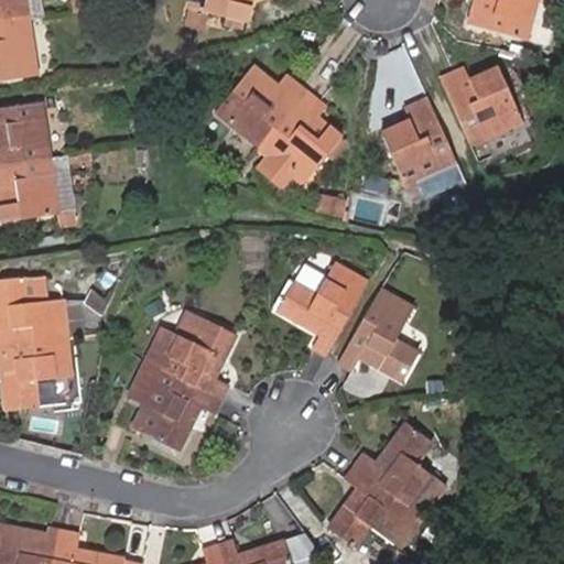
[(42,18),(39,0),(0,0),(0,24),(28,20),(42,18)]
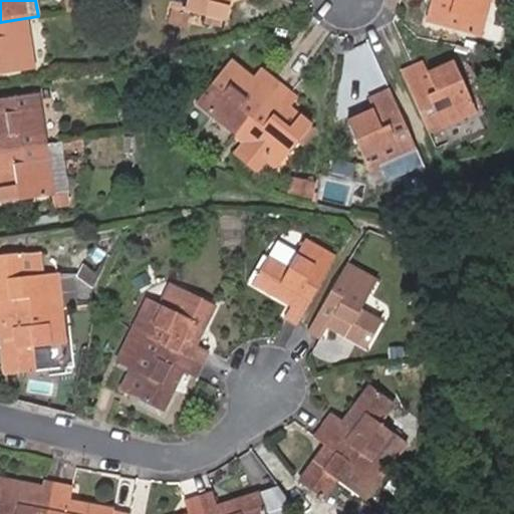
[(173,0),(172,7),(168,22),(186,27),(190,12),(224,20),(229,0),(173,0)]
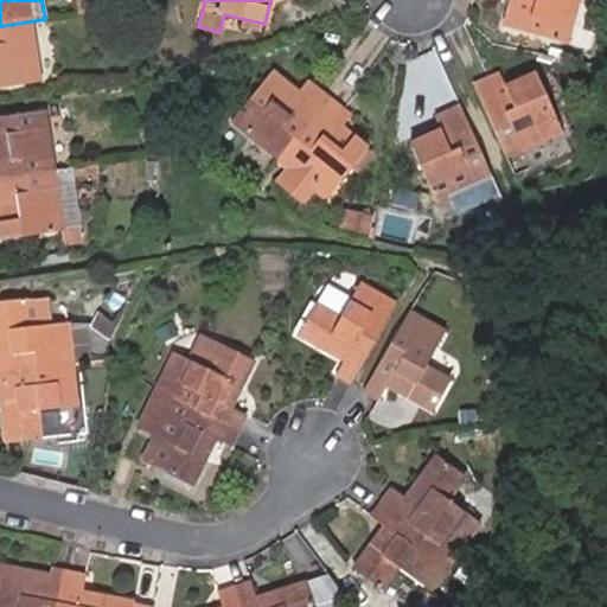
[(576,0),(511,0),(504,26),(566,43),(576,0)]
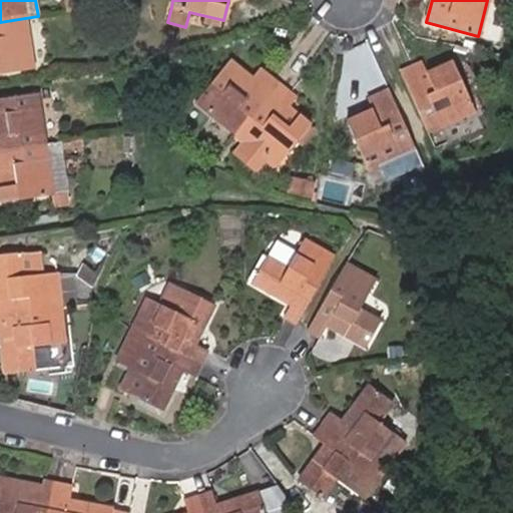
[(25,18),(0,22),(0,73),(33,69),(25,18)]
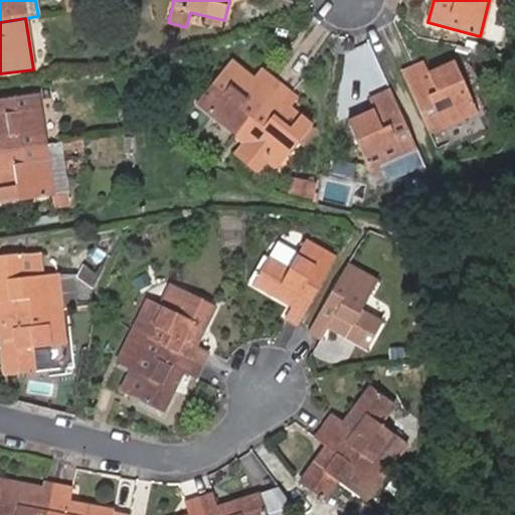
[(237,135),(279,83),(267,73),(255,87),(250,82),(253,78),(231,60),(197,102),(237,135)]
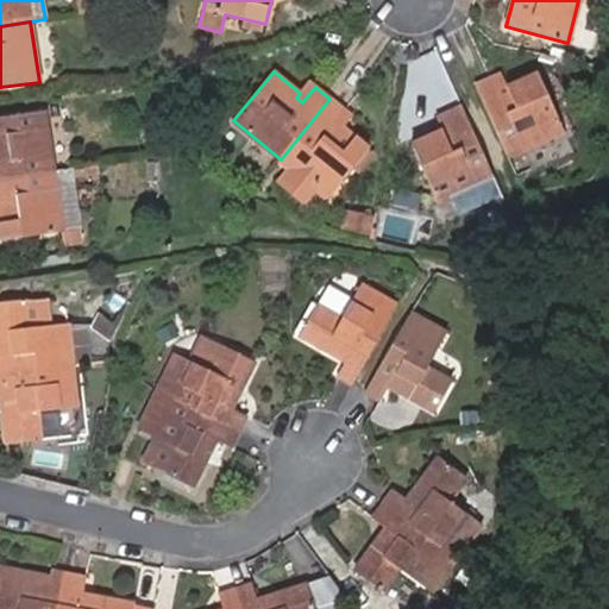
[(563,132),(537,74),(506,88),(508,93),(501,96),(493,79),(475,86),(507,157),(563,132)]
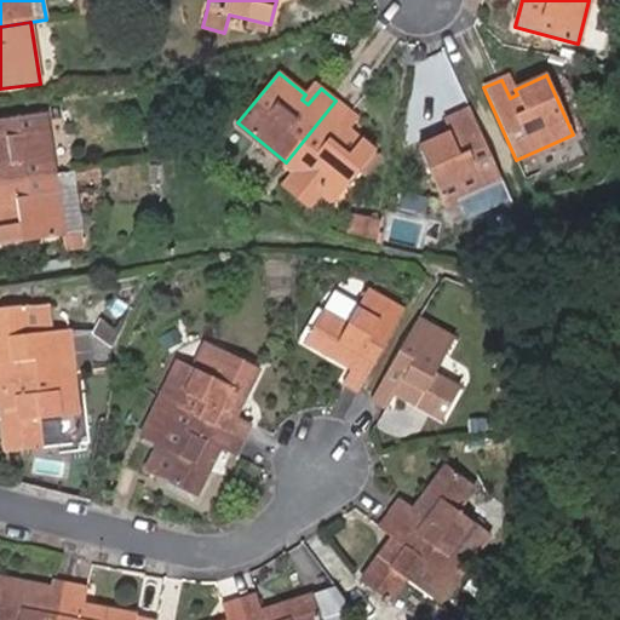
[(515,90),(509,76),(501,80),(510,98),(517,95),(515,90)]
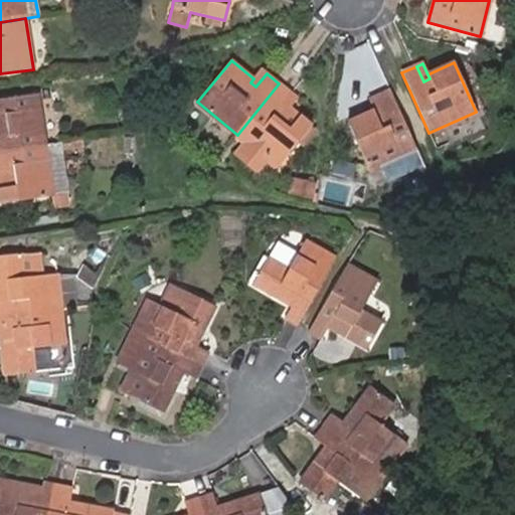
[(255,87),(267,73),(262,69),(253,78),(250,82),(255,87)]
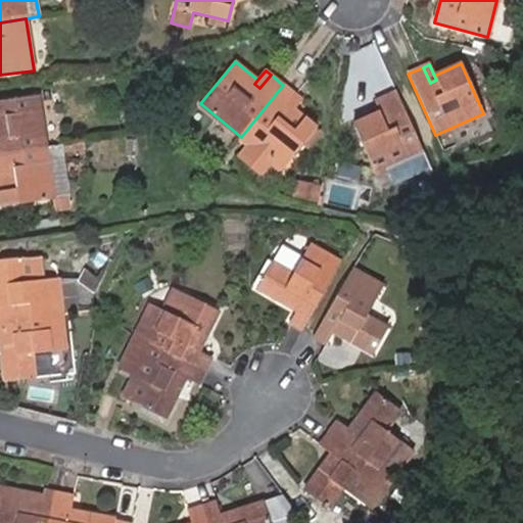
[(282,170),(317,128),(293,109),(290,112),(284,108),(295,95),(283,85),(241,137),(251,144),(242,155),(263,173),(272,161),(282,170)]
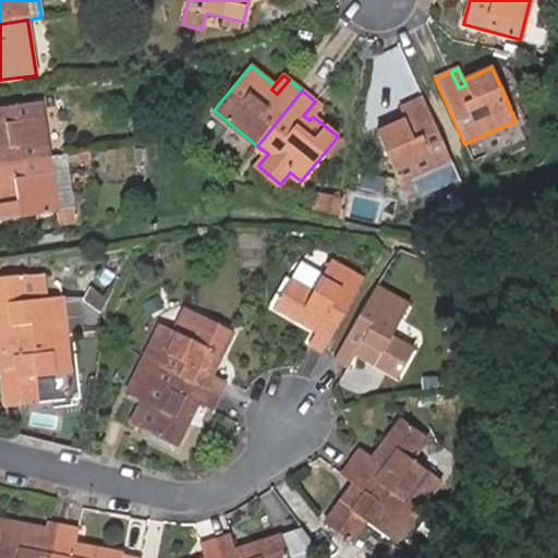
[(451,162),(423,97),(407,104),(414,121),(408,123),(405,119),(376,131),(400,184),(451,162)]
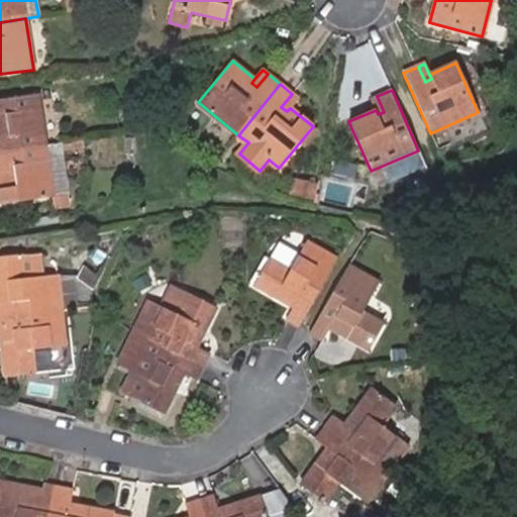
[(37,94),(0,99),(0,151),(45,145),(42,126),(37,94)]
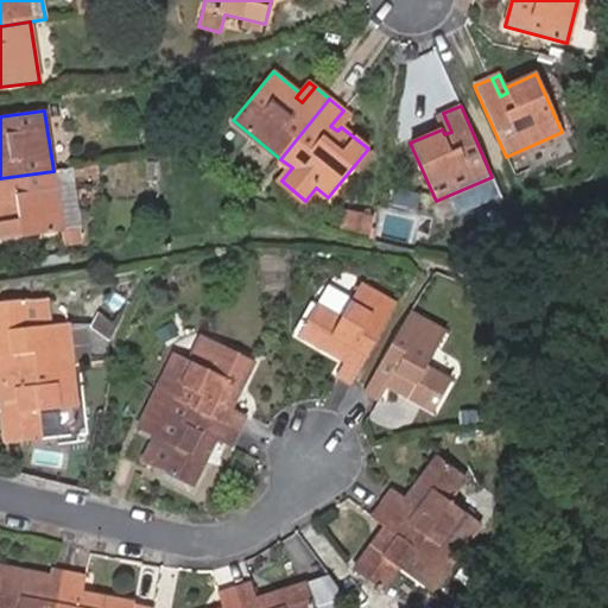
[(341,127),(350,115),(343,111),(330,126),(337,131),(341,127)]
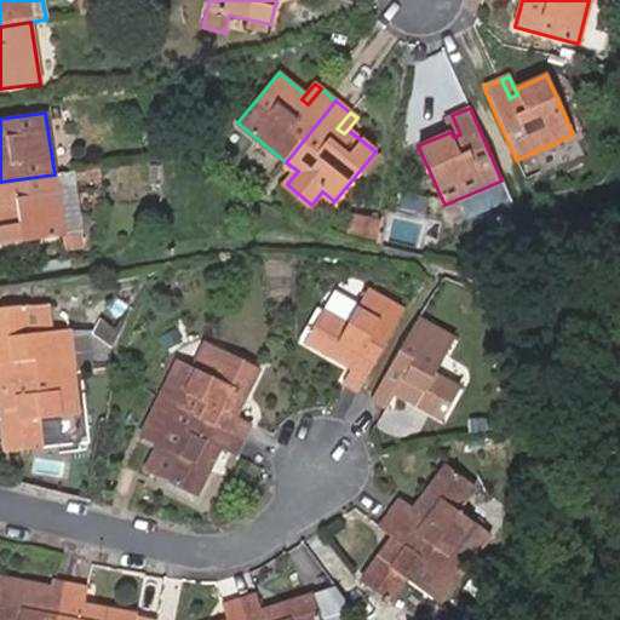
[(460,135),(452,115),(445,118),(451,132),(453,137),(460,135)]
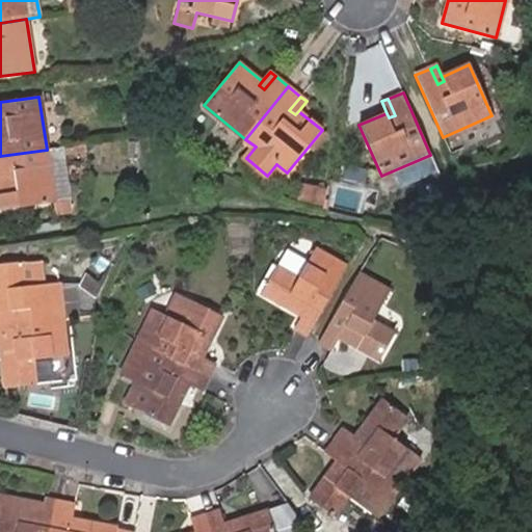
[(87,151),(86,144),(61,148),(62,155),(87,151)]
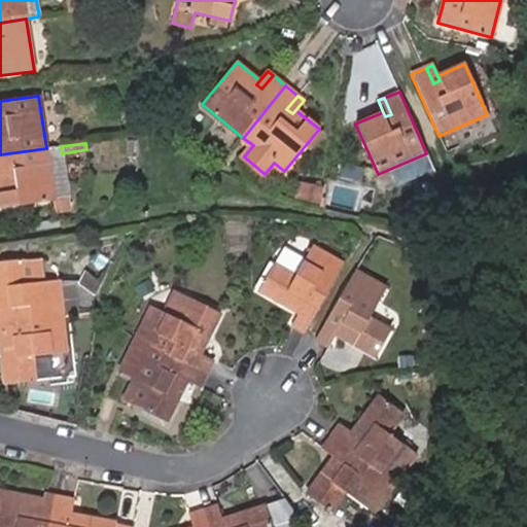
[(62,153),(61,146),(46,148),(0,154),(0,208),(54,201),(69,198),(62,153)]
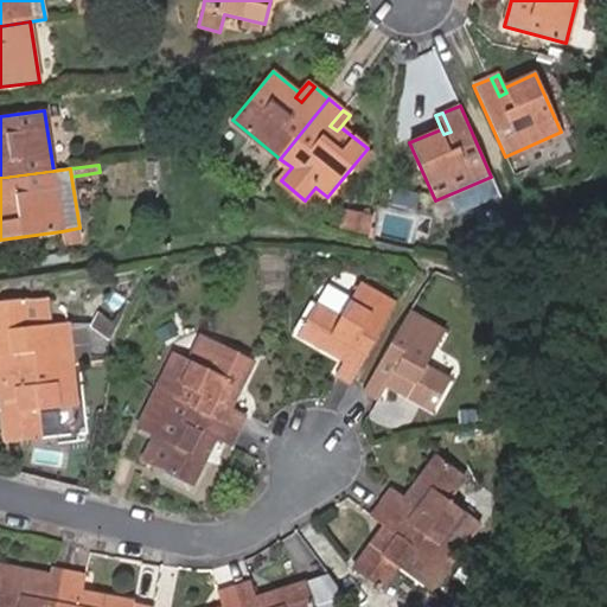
[(336,229),(368,234),(371,212),(339,206),(336,229)]
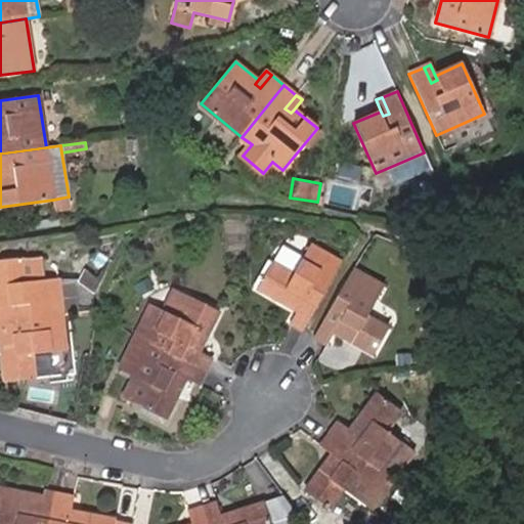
[(70,211),(69,197),(53,200),(55,213),(70,211)]
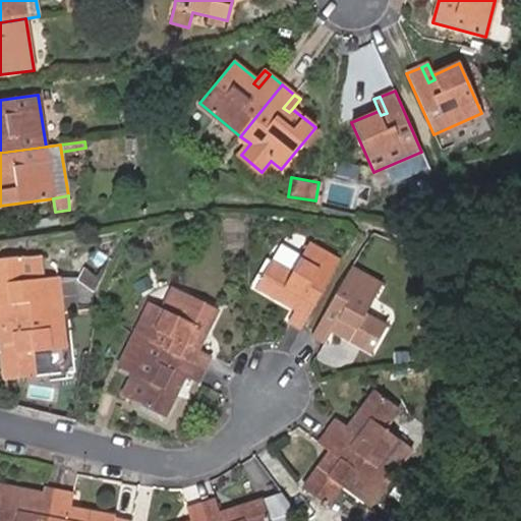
[(301,329),(340,259),(308,242),(301,255),(288,247),(278,250),(271,261),(271,259),(256,286),(295,307),(288,321),(301,329)]
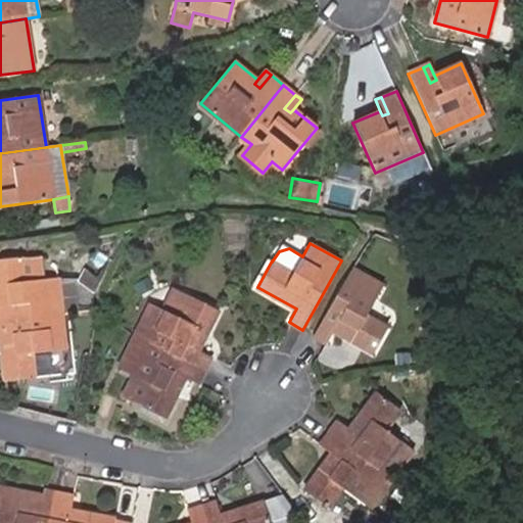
[(0,320),(59,314),(62,313),(58,277),(27,281),(25,282),(21,256),(0,258),(0,320)]
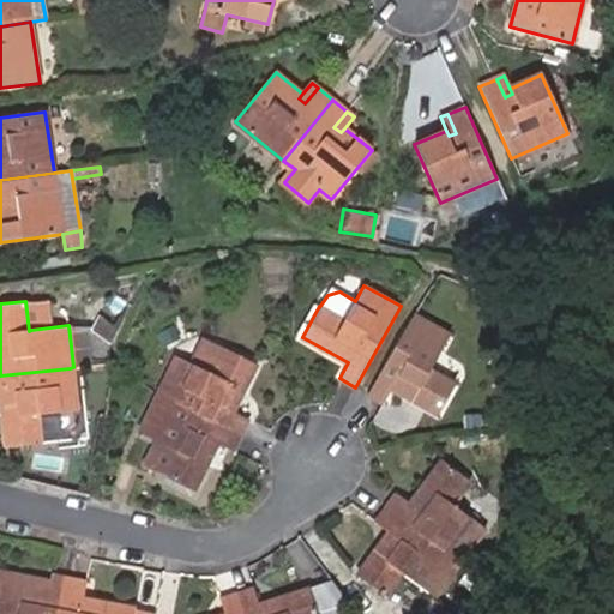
[(414,314),(368,395),(384,404),(392,389),(438,415),(456,385),(431,371),(450,336),(414,314)]
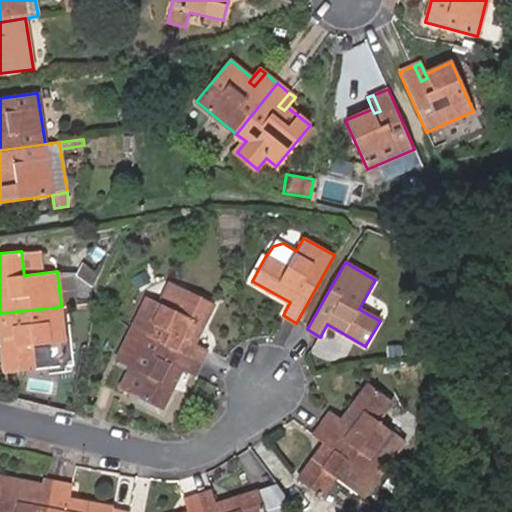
[(132,329),(201,363),(207,349),(194,343),(214,303),(188,291),(177,312),(147,297),(132,329)]
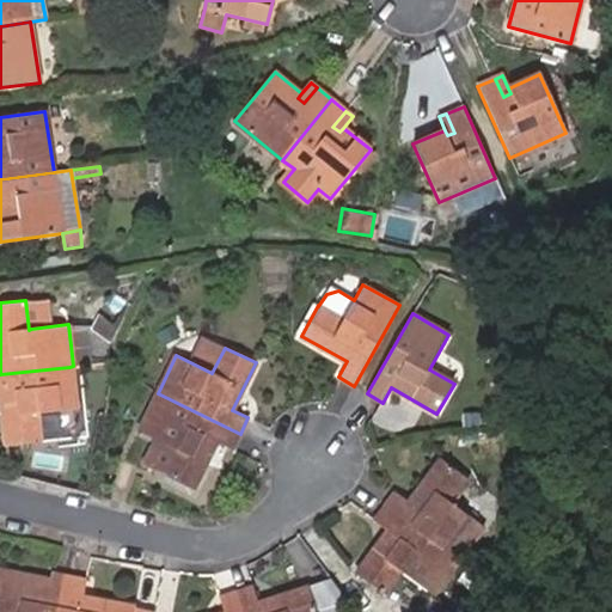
[(0,374),(0,422),(2,446),(37,441),(34,414),(74,409),(69,367),(0,374)]
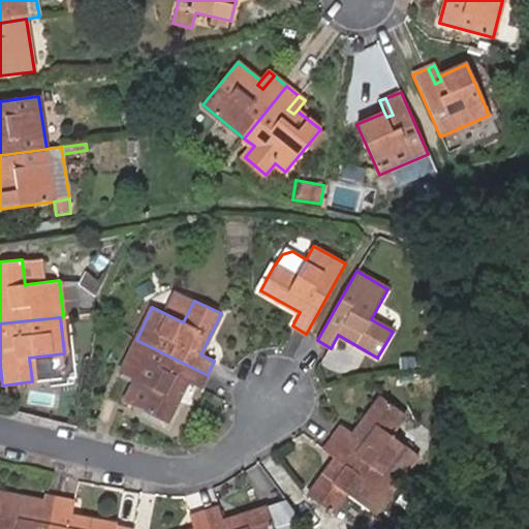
[(141,410),(167,424),(179,400),(187,382),(200,389),(208,375),(136,340),(120,372),(151,387),(141,410)]
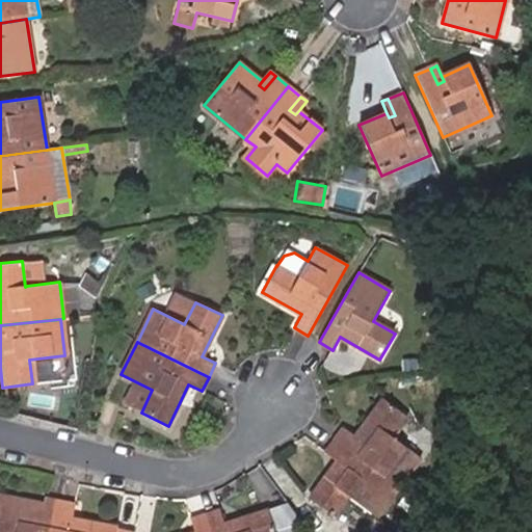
[(420,457),(392,436),(397,429),(406,417),(382,399),(355,436),(343,427),(334,440),(398,487),(420,457)]
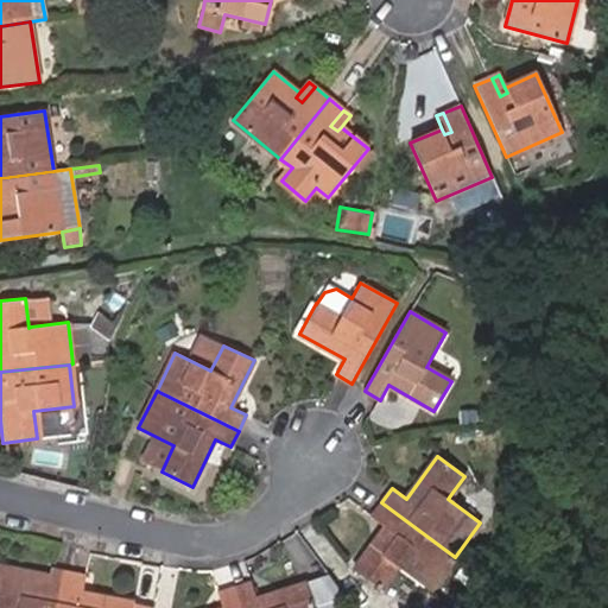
[(455,557),(381,502),(371,517),(385,526),(354,570),(381,590),(398,567),(430,590),(455,557)]
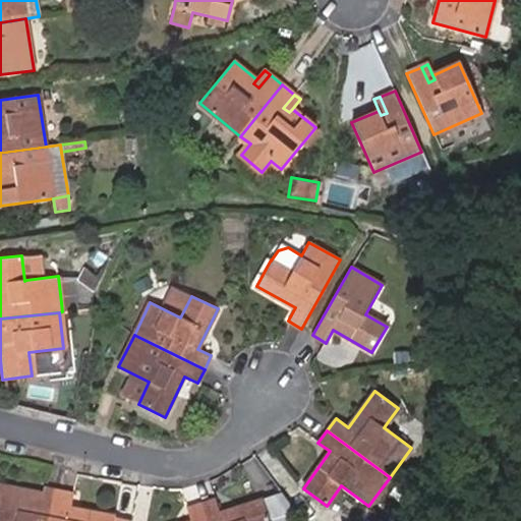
[(52,520),(59,490),(44,487),(43,493),(0,483),(0,520),(52,520)]
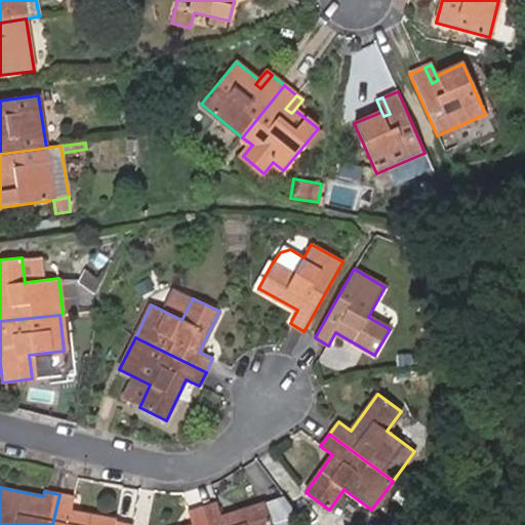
[(404,507),(412,496),(400,487),(392,497),(404,507)]
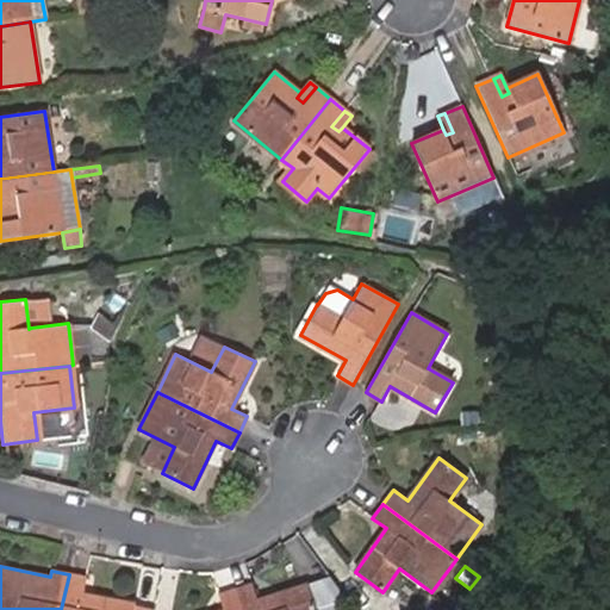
[(132,609),(135,605),(82,595),(86,579),(69,574),(61,609),(132,609)]
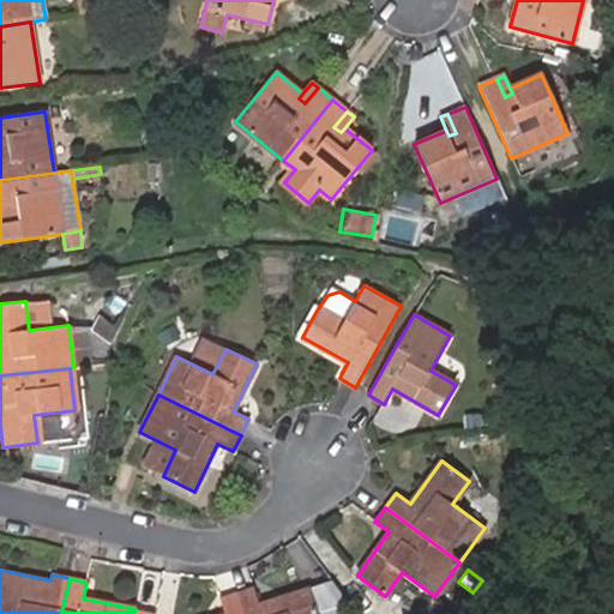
[(318,613),(311,589),(259,605),(254,588),(238,594),(244,613),(318,613)]
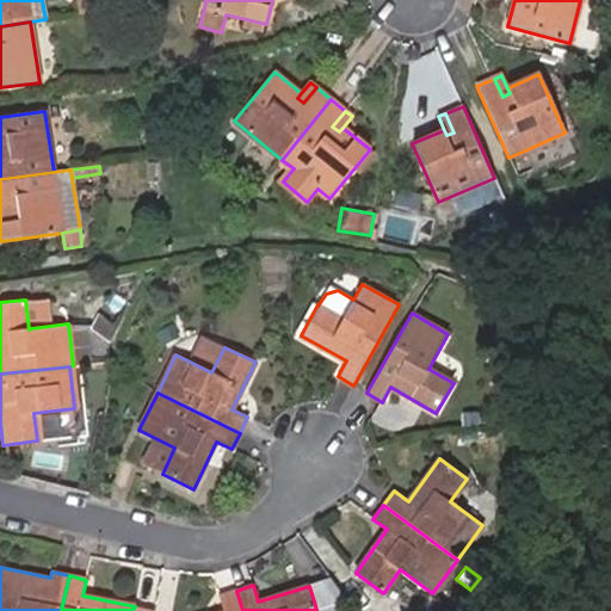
[(242,610),(236,591),(218,596),(223,610),(242,610)]
